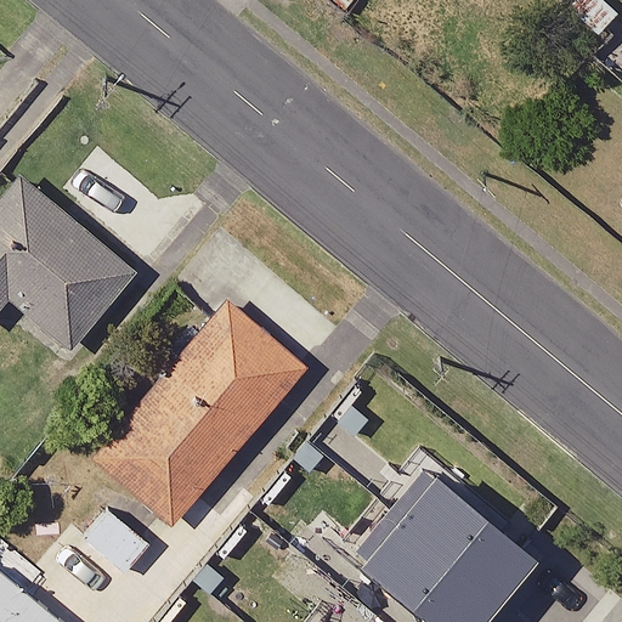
[(618,11),(604,0),(561,0),(600,33),(618,11)]
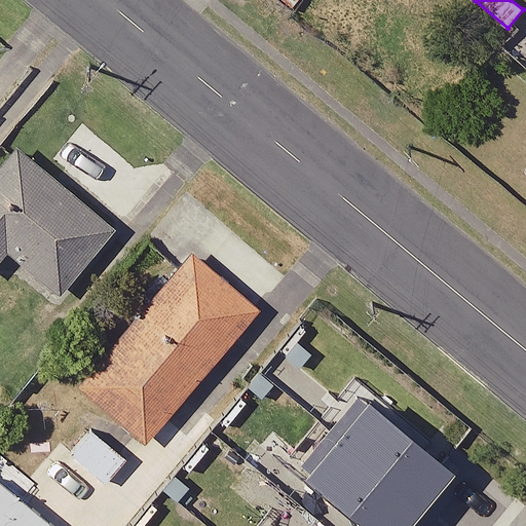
[(115,227),(14,145),(0,163),(0,261),(7,253),(60,295),(115,227)]
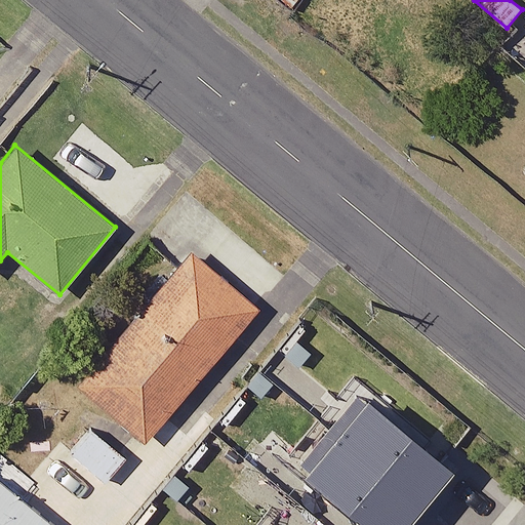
[(260,308),(192,250),(78,385),(146,442),(260,308)]
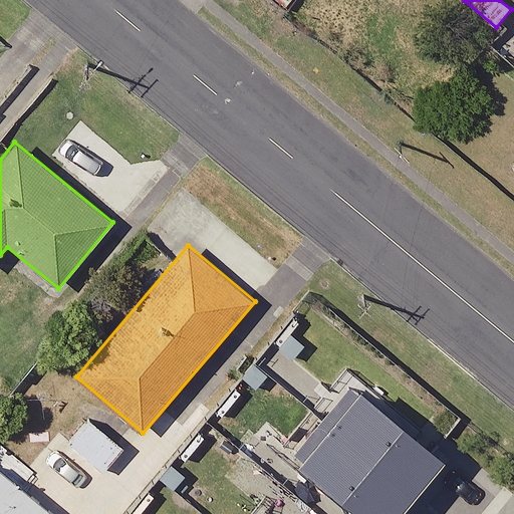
[(291,334),(280,347),(293,358),(304,345),(291,334)]
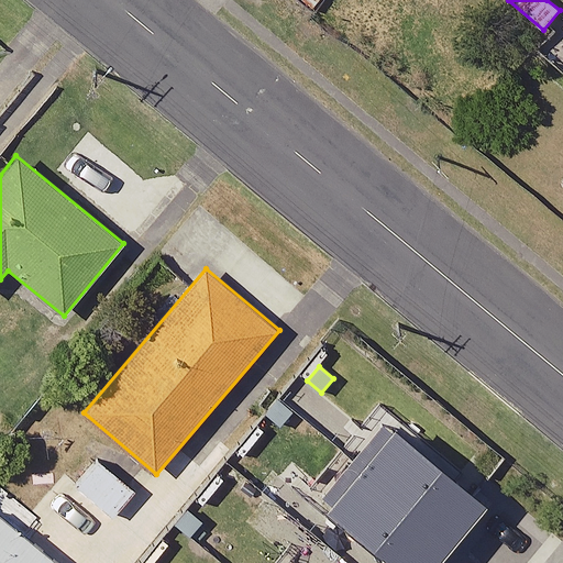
[(294,410),(279,398),(267,414),(282,426),(294,410)]
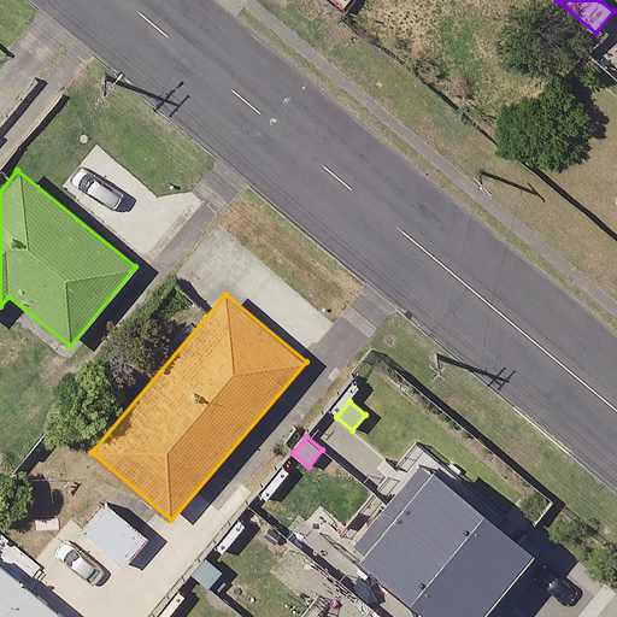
[(476,616),(533,550),(433,466),(359,554),(434,616),(476,616)]
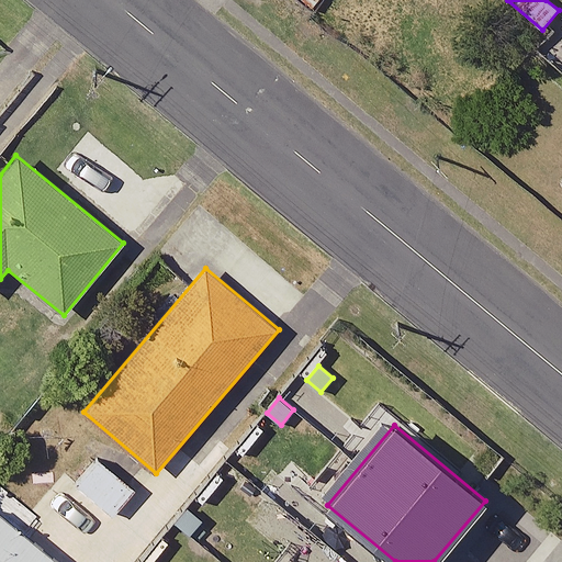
[(136,489),(99,457),(76,483),(113,515),(136,489)]
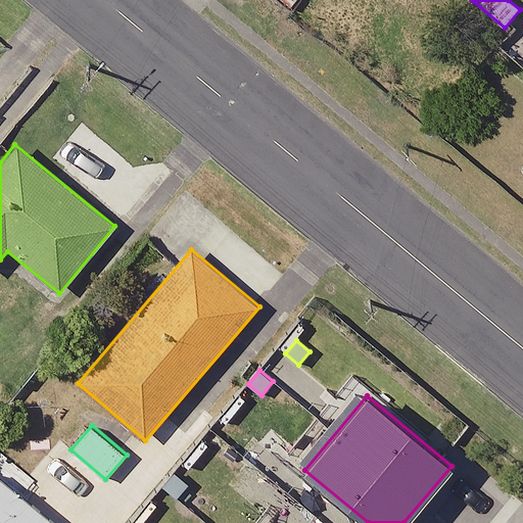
[(190,485),(176,473),(164,486),(180,498),(190,485)]
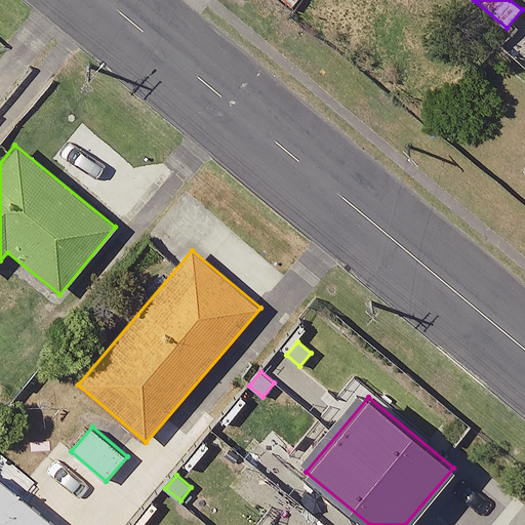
[(54,524),(0,479),(0,524),(54,524)]
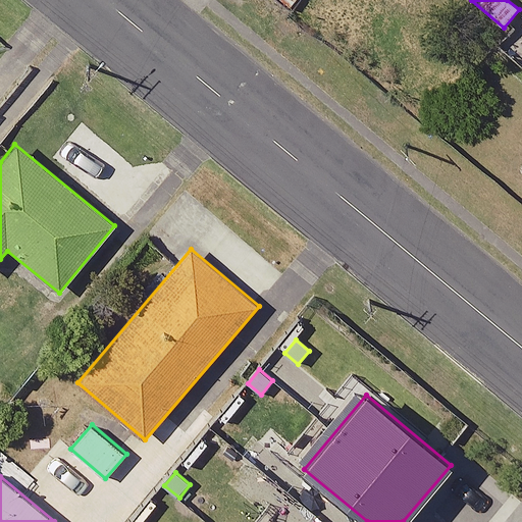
All buildings are outlined.
